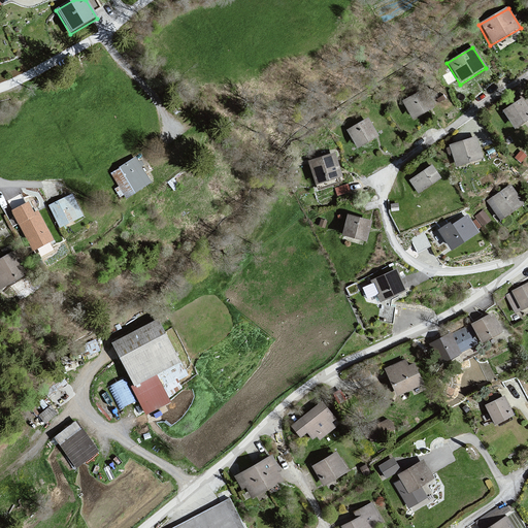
[(422,91),(403,103),(415,121),(434,108),(422,91)]
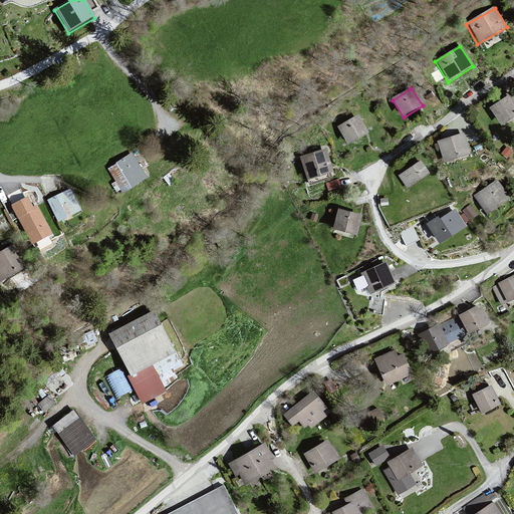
[(513,101),(509,94),(490,107),(502,125),(513,117),(513,101)]
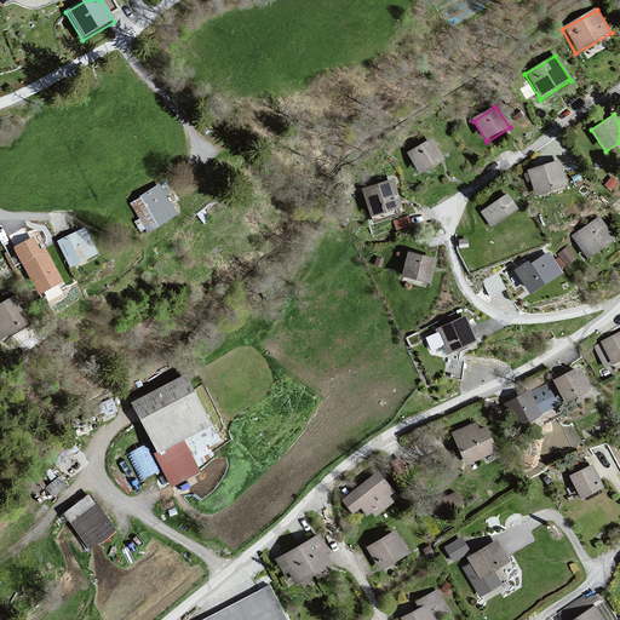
[(432,141),(408,155),(420,177),(446,162),(432,141)]
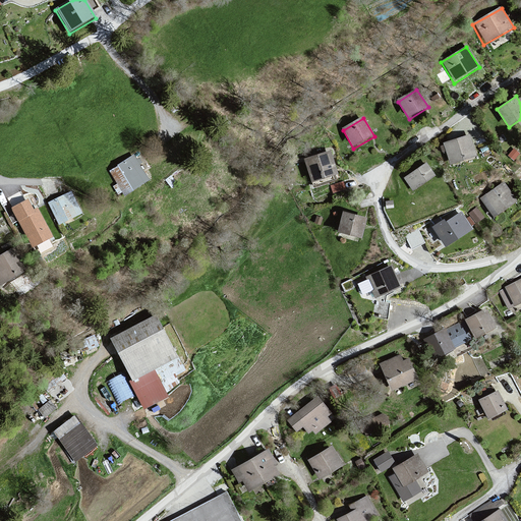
[(470,136),(443,143),(449,165),(476,157),(470,136)]
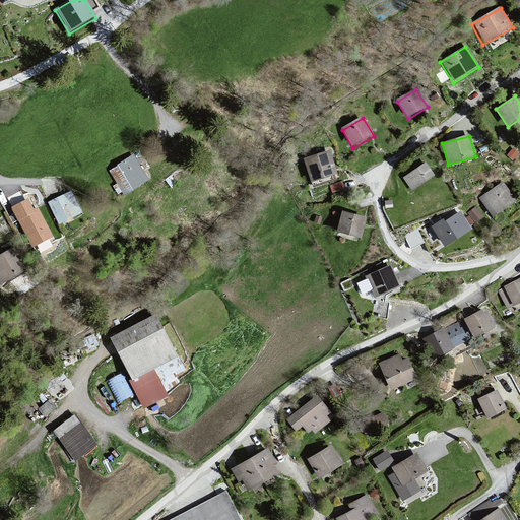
[(330,151),(303,160),(310,183),(338,174),(330,151)]
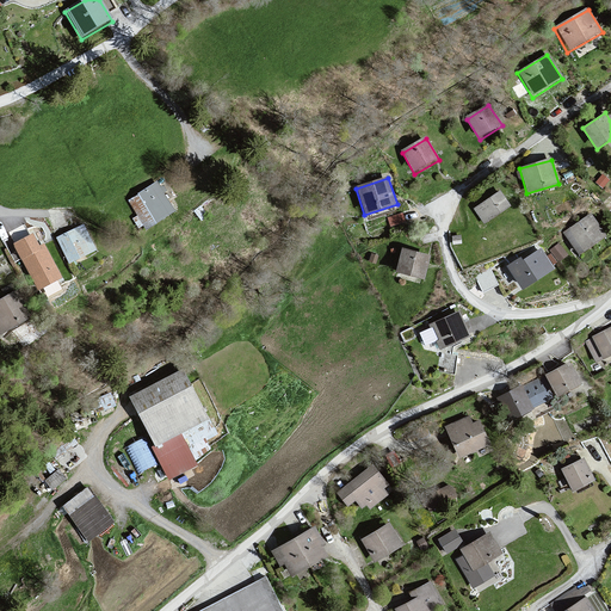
[(159,183),(128,202),(149,233),(177,213),(159,183)]
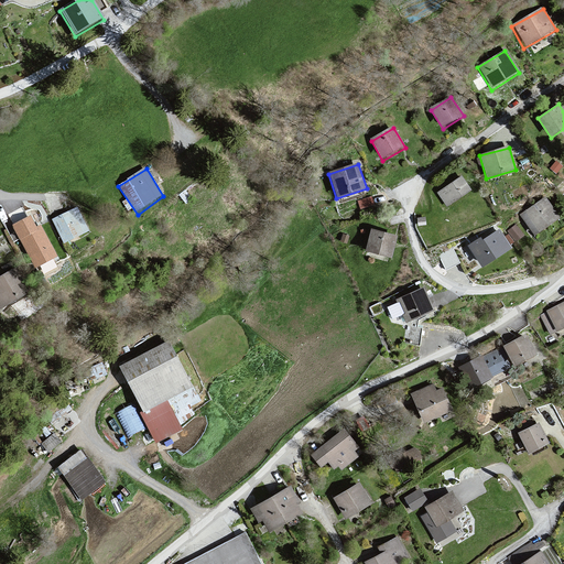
[(461,179),(434,197),(444,210),(470,193),(461,179)]
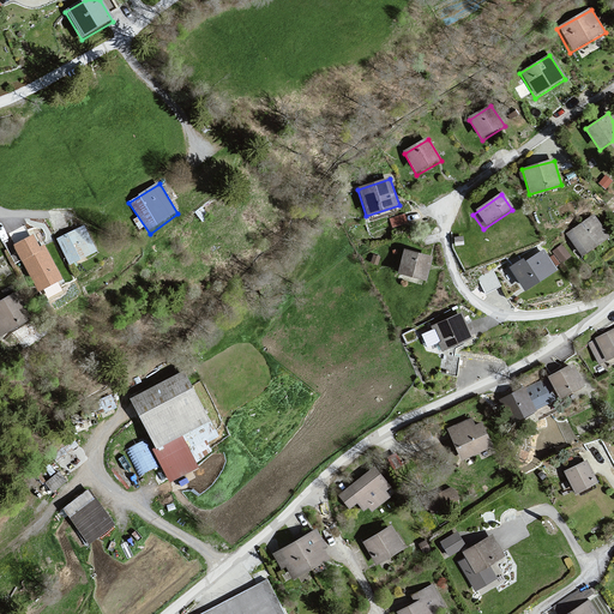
[(595,215),(566,235),(582,258),(612,236),(595,215)]
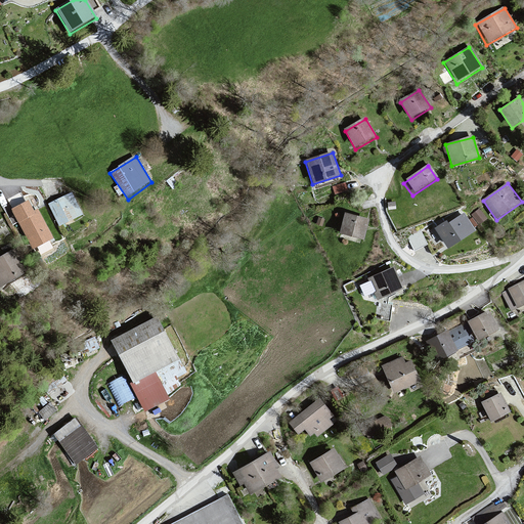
[(72,193),(48,206),(61,229),(84,217),(72,193)]
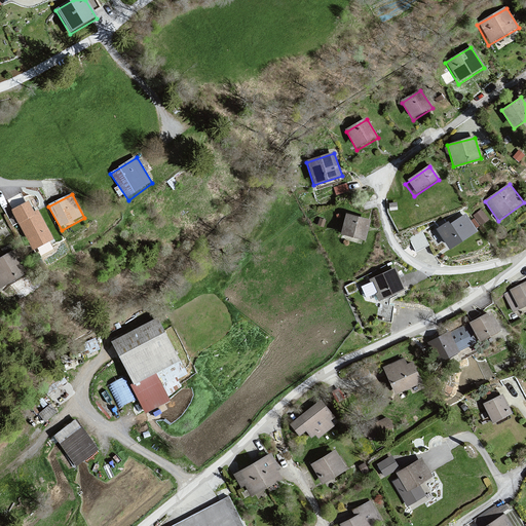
[(28,202),(9,212),(34,251),(55,240),(38,212),(34,214),(28,202)]
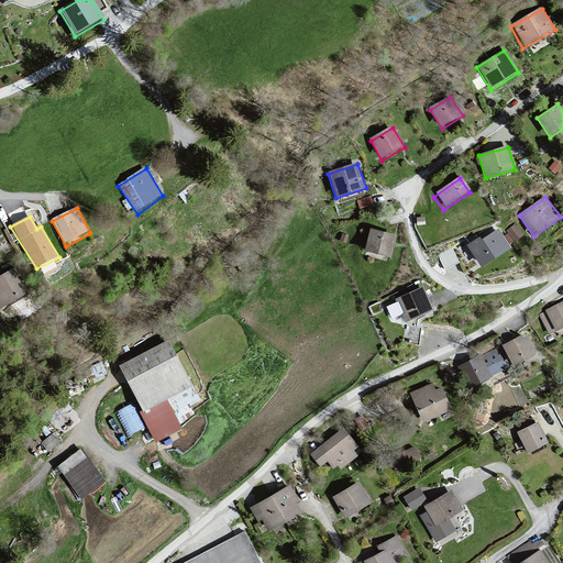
[(478,236),(467,243),(481,264),(509,245),(498,228),(482,239),(478,236)]
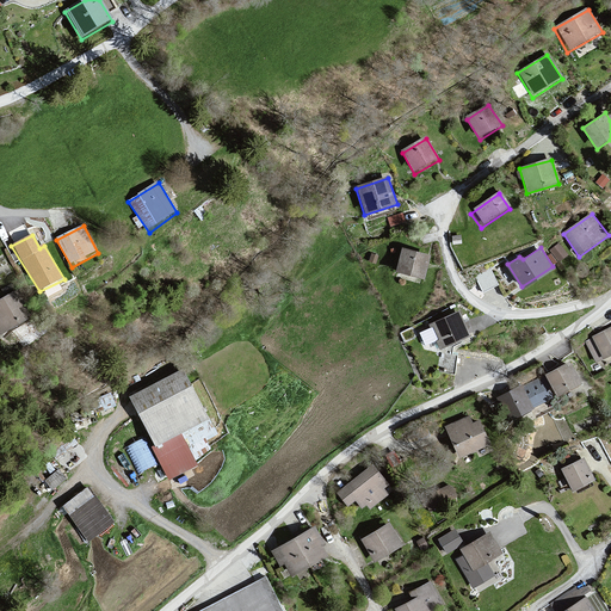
[(402,248),(396,273),(425,282),(431,257),(402,248)]
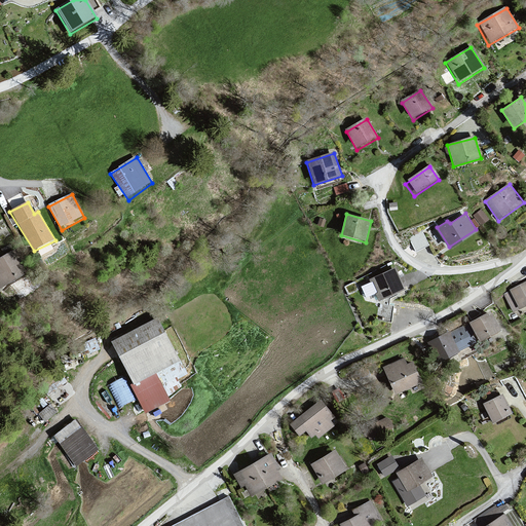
[(411,235),(416,248),(428,242),(423,230),(411,235)]
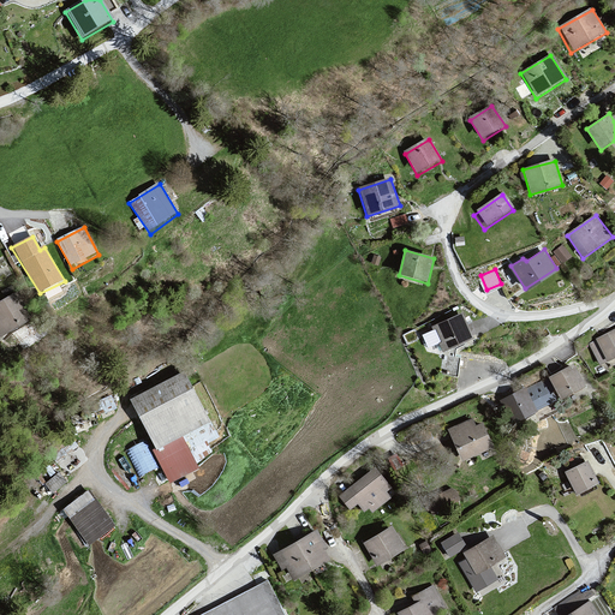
[(40,320),(22,291),(0,300),(0,335),(1,339),(40,320)]
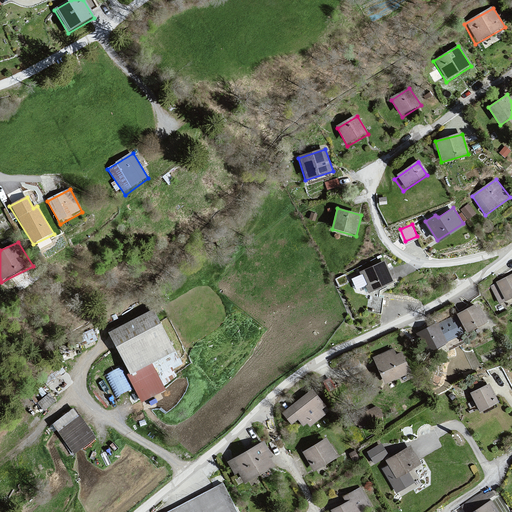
[(384,262),(359,273),(369,295),(395,283),(384,262)]
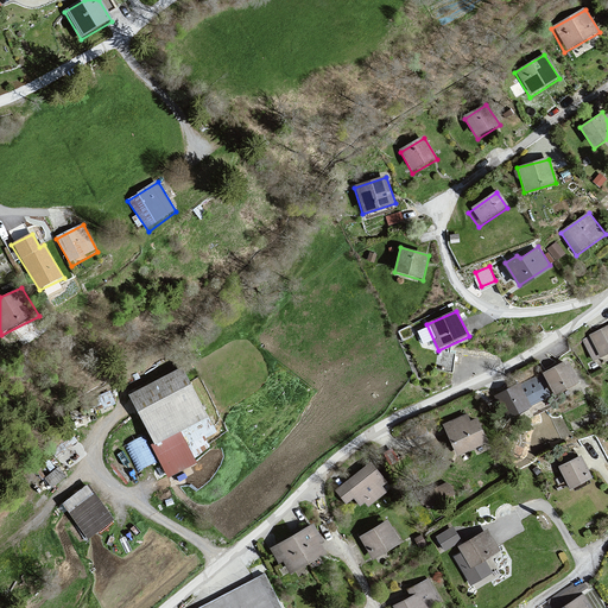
[(607,324),(588,336),(600,358),(607,353),(607,324)]
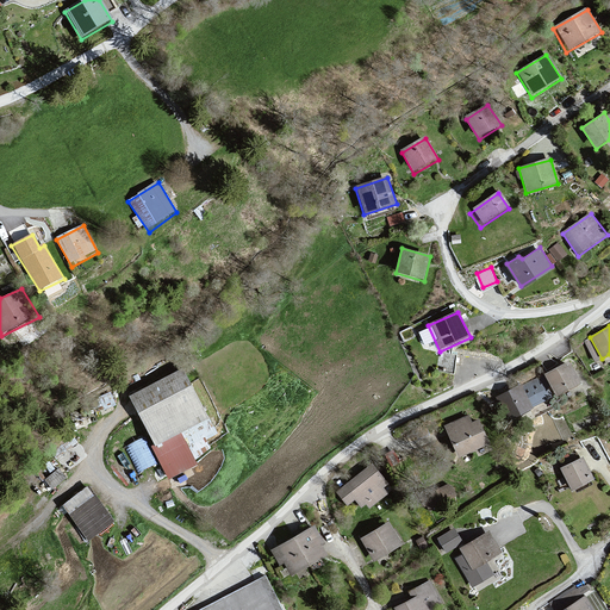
[(570,362),(546,375),(558,399),(583,385),(570,362)]
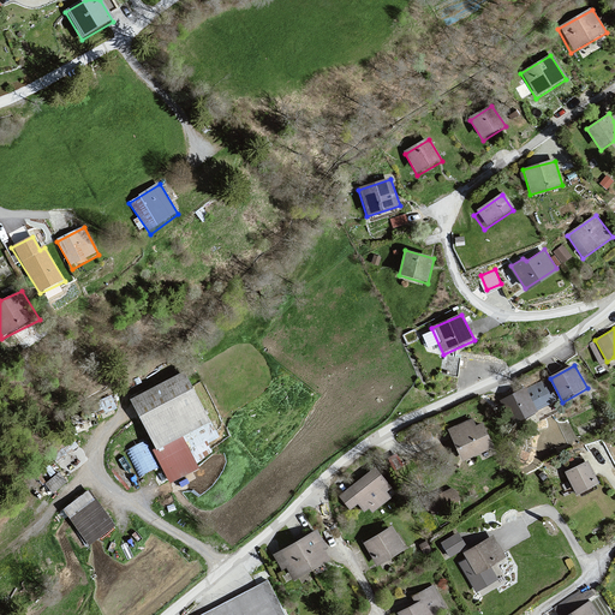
[(180,369),(126,398),(155,458),(215,427),(180,369)]
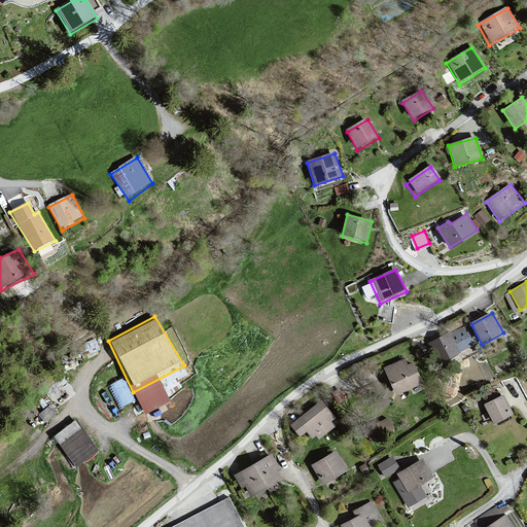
[(478,344),(467,326),(450,336),(459,352),(478,344)]
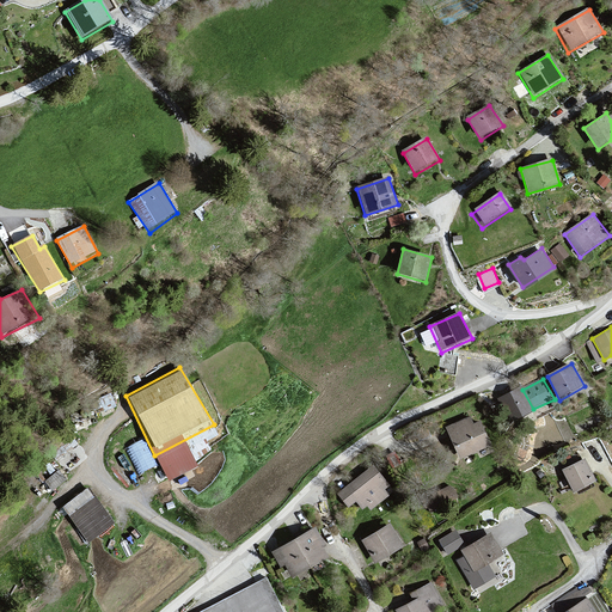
[(522,390),(499,401),(509,421),(533,409),(522,390)]
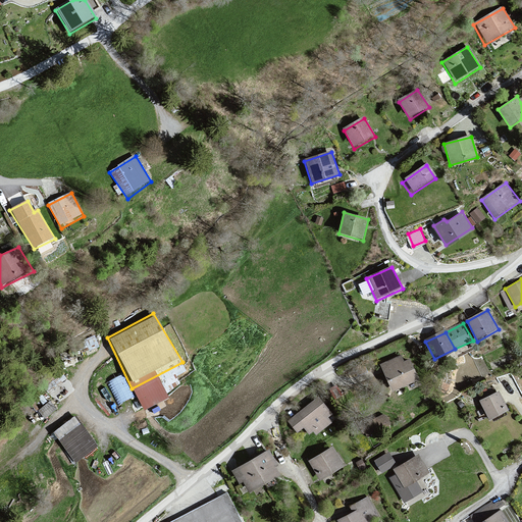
[(400,356),(379,365),(392,392),(419,380),(409,360),(403,362),(400,356)]
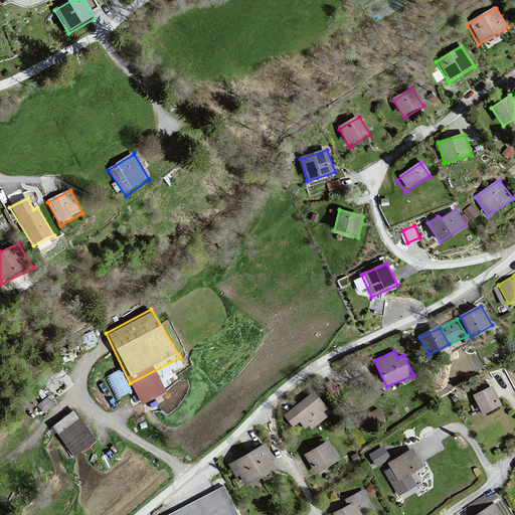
[(118,397),(133,388),(121,367),(106,375),(118,397)]
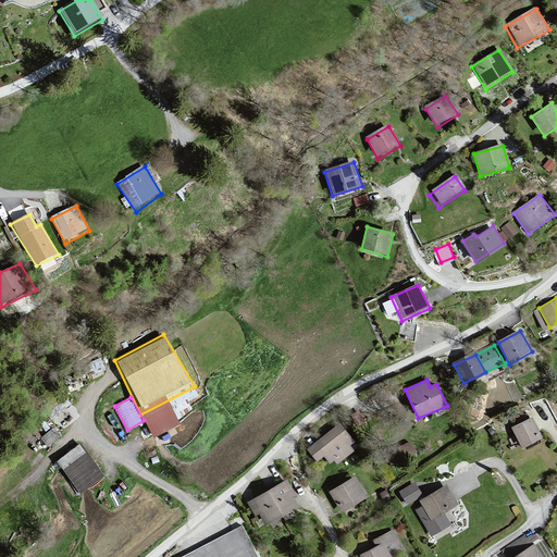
[(532,419),(511,429),(522,450),(543,441),(532,419)]
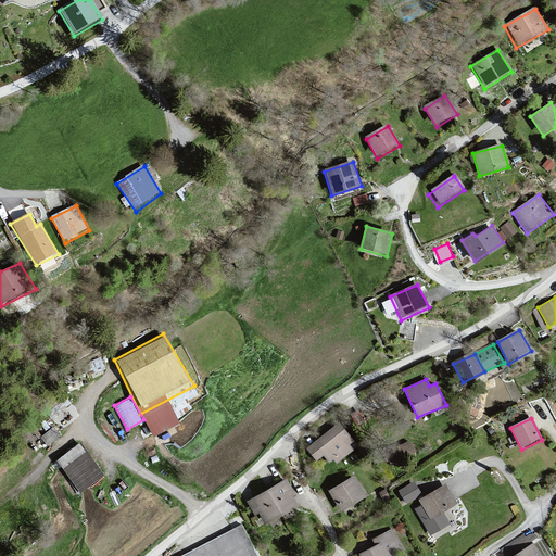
[(338,425),(306,450),(316,463),(324,458),(330,465),(354,442),(338,425)]
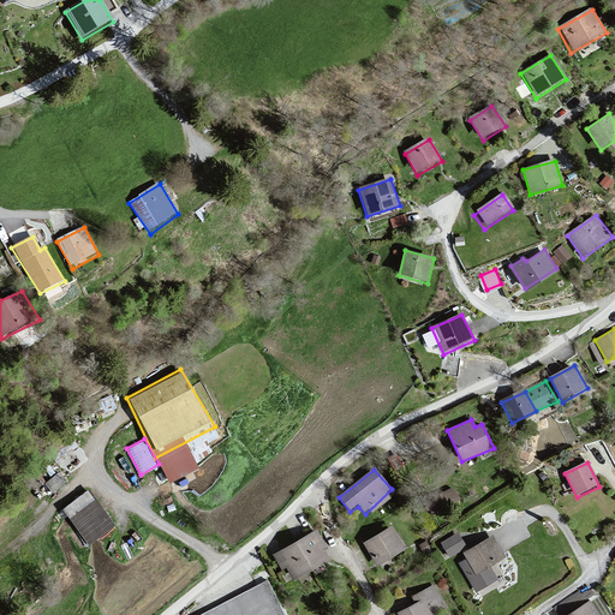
[(114,524),(89,489),(63,507),(89,543),(114,524)]
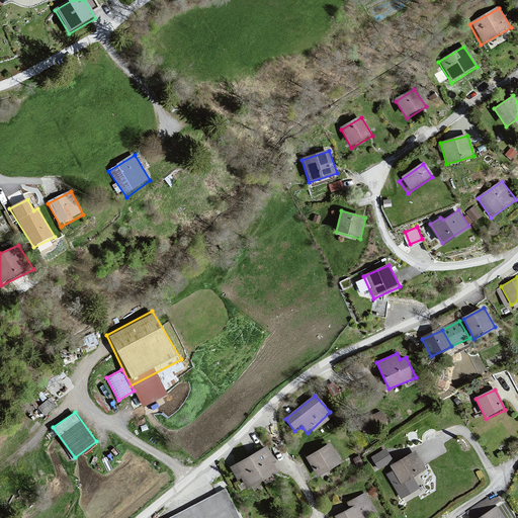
[(372,412),(372,420),(386,420),(385,412),(372,412)]
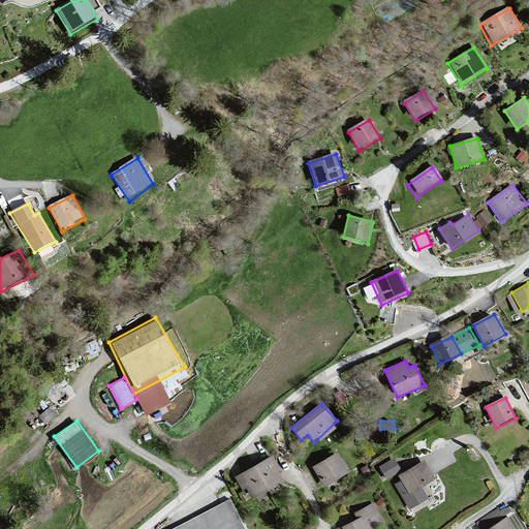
[(337,455),(311,469),(321,488),(348,472),(337,455)]
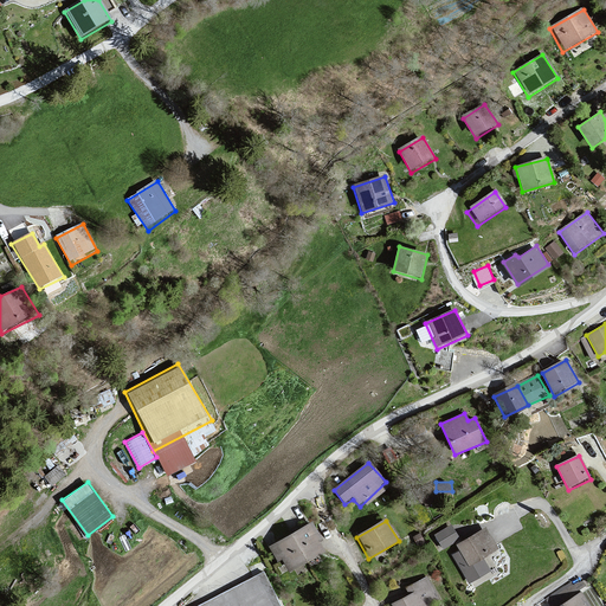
[(328,552),(313,522),(294,533),(309,561),(328,552)]
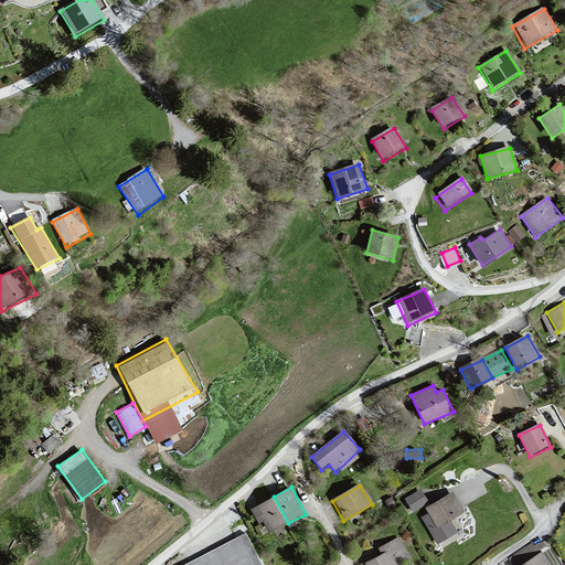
[(427,502),(419,488),(405,497),(413,511),(427,502)]
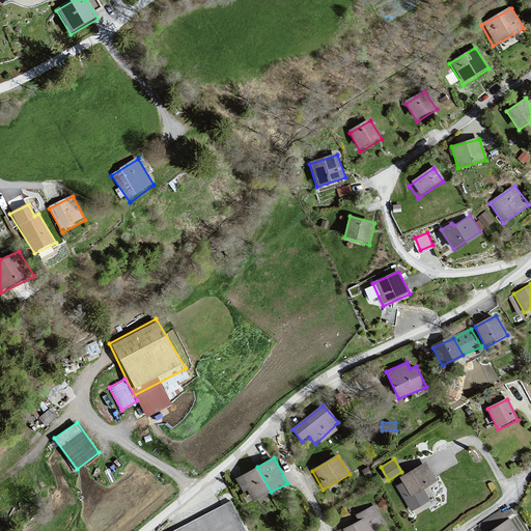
[(401,483),(394,487),(410,513),(429,501),(423,492),(438,481),(425,464),(399,479),(401,483)]
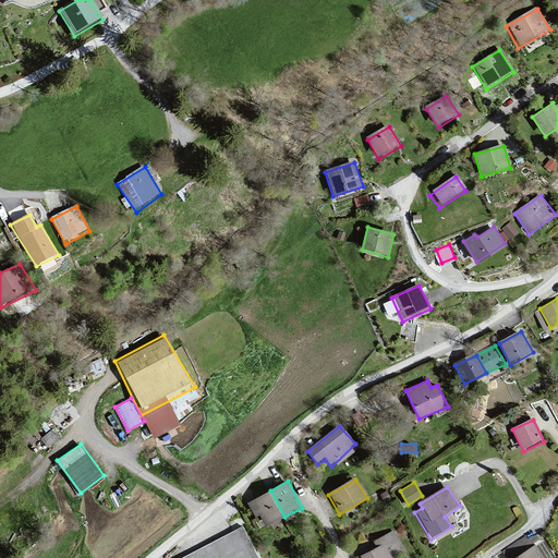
[(270,490),(250,501),(262,528),(284,517),(270,490)]
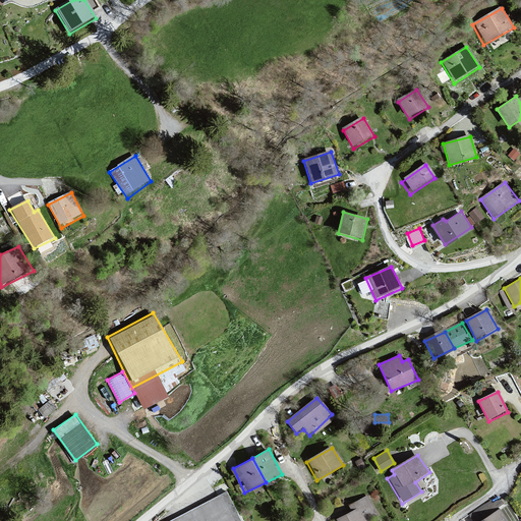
[(350,512),(335,520),(371,520),(378,518),(366,497),(347,507),(350,512)]
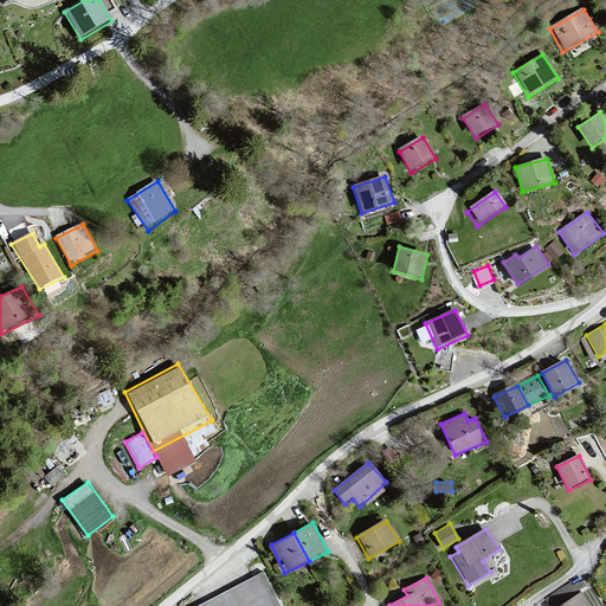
[(587,605),(579,593),(560,605),(587,605)]
